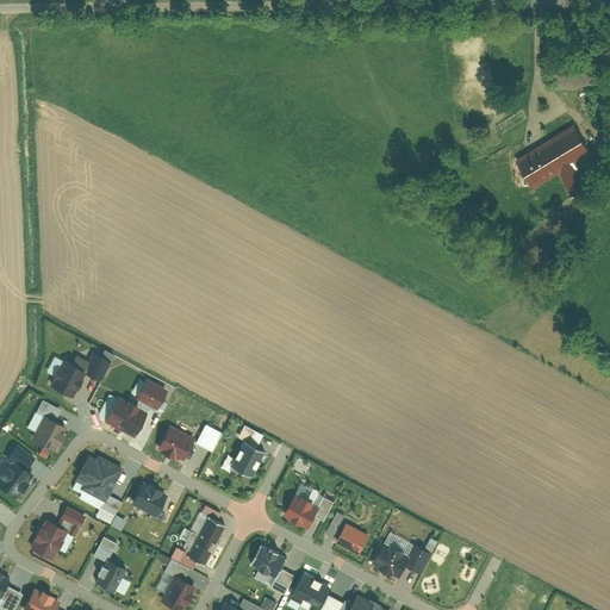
[(576,126),(516,163),(533,191),(560,174),(571,167),(592,154),(576,126)]
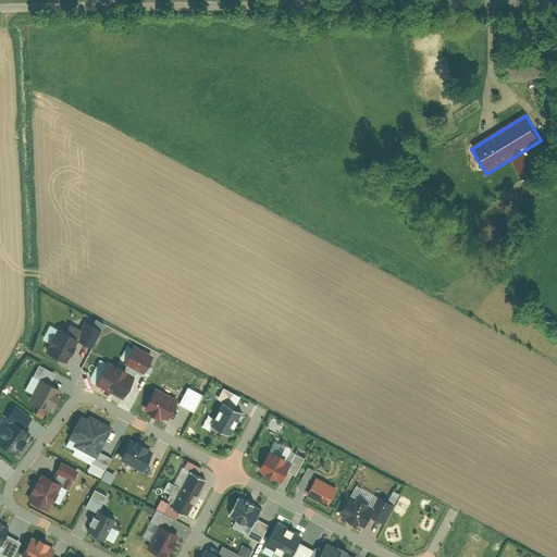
[(521,152),(511,159),(522,176),(532,171),(521,152)]
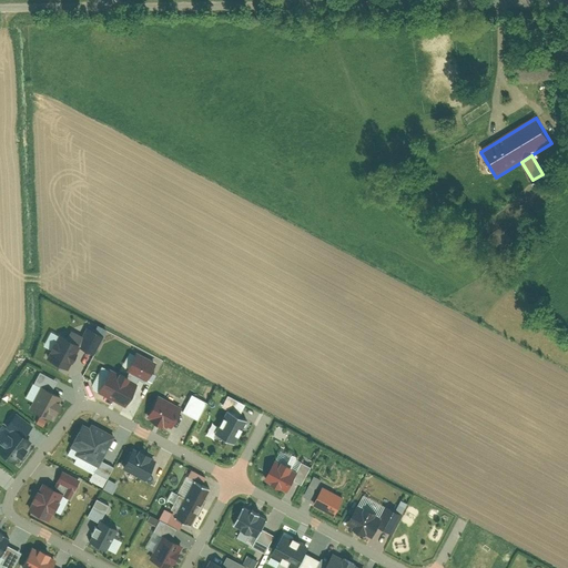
[(87,331),(80,351),(92,354),(99,334),(87,331)]
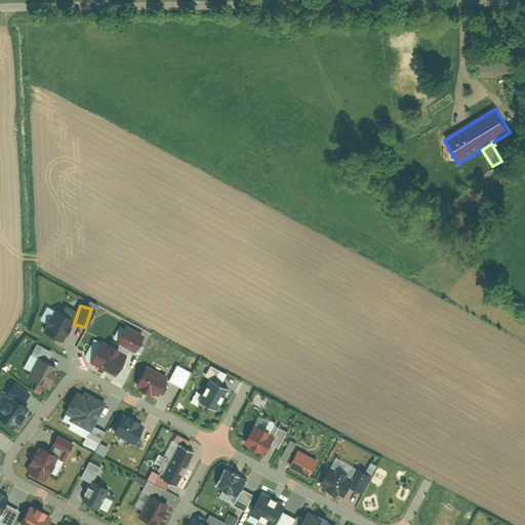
[(75,319),(56,309),(43,332),(62,342),(75,319)]
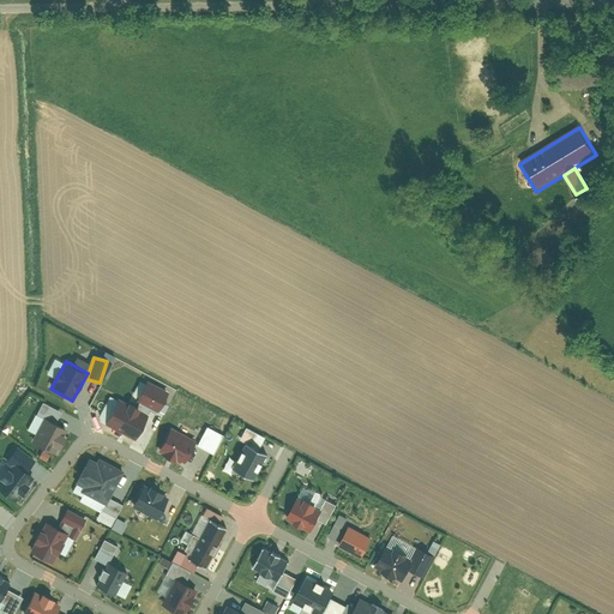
[(149,417),(115,402),(104,423),(138,439),(149,417)]
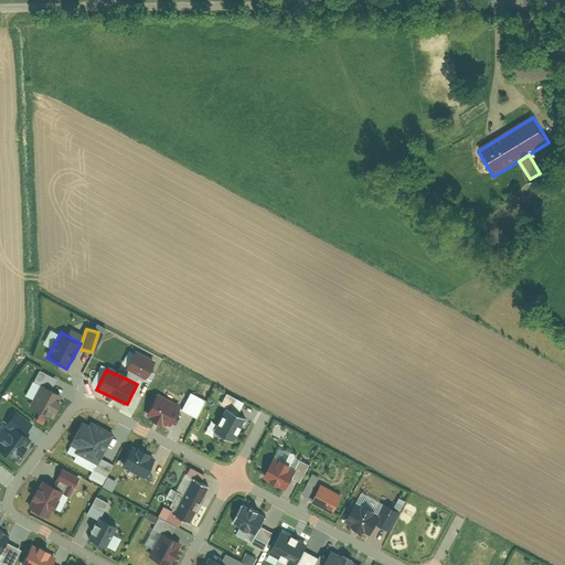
[(62,396),(40,386),(30,409),(51,419),(62,396)]
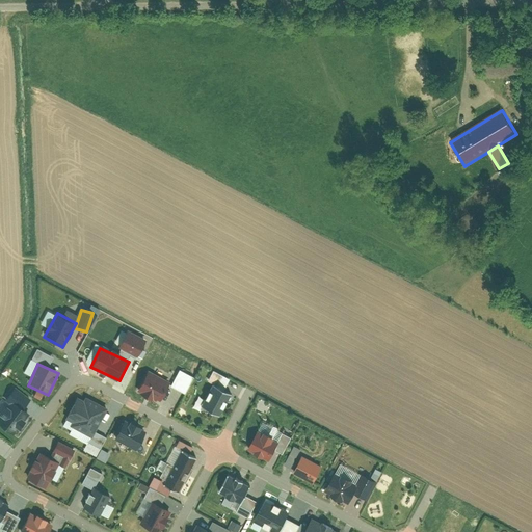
[(170,383),(148,371),(136,390),(159,403),(170,383)]
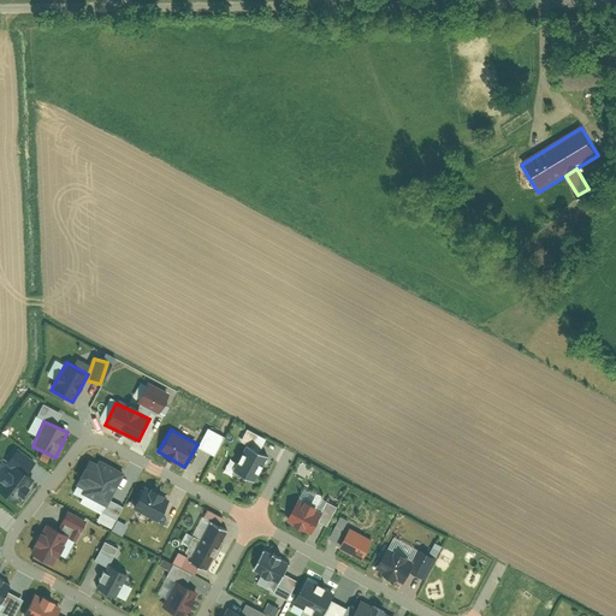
[(268,456),(246,445),(232,473),(255,484),(268,456)]
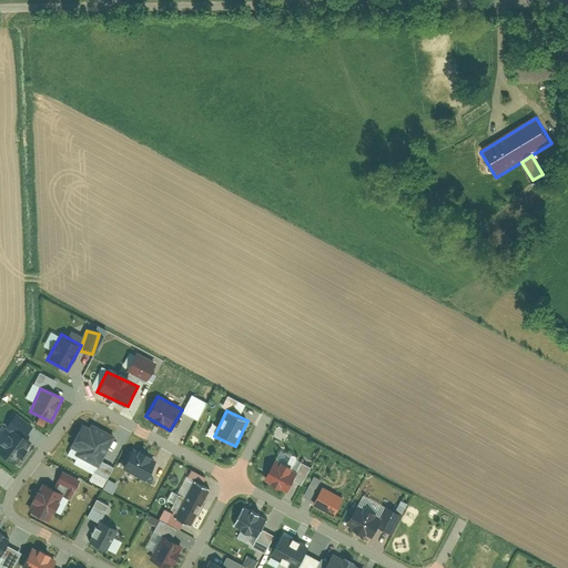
[(113,436),(83,421),(68,449),(98,466),(113,436)]
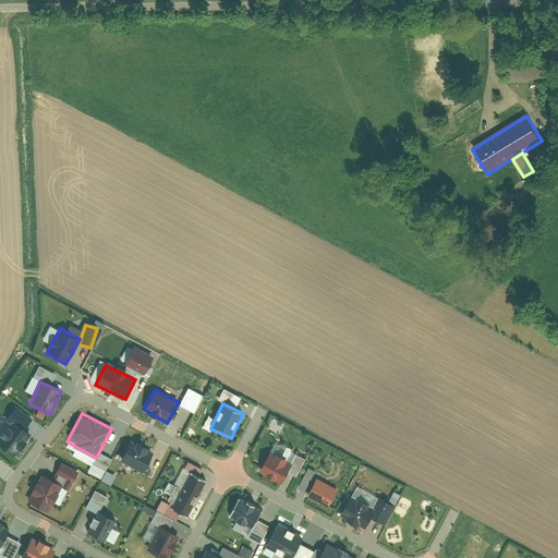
[(31,434),(13,421),(0,438),(0,446),(14,456),(31,434)]
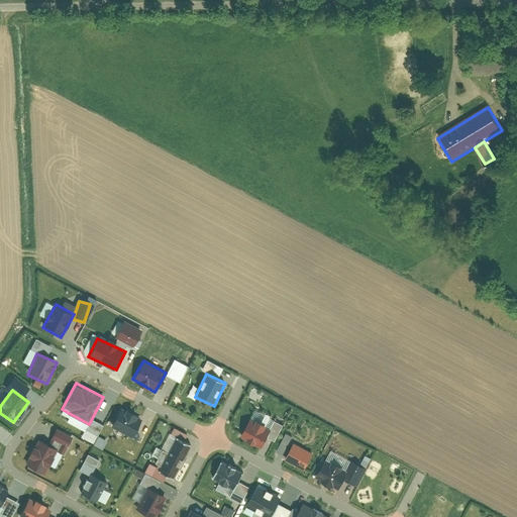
[(142,421),(120,408),(109,427),(132,439),(142,421)]
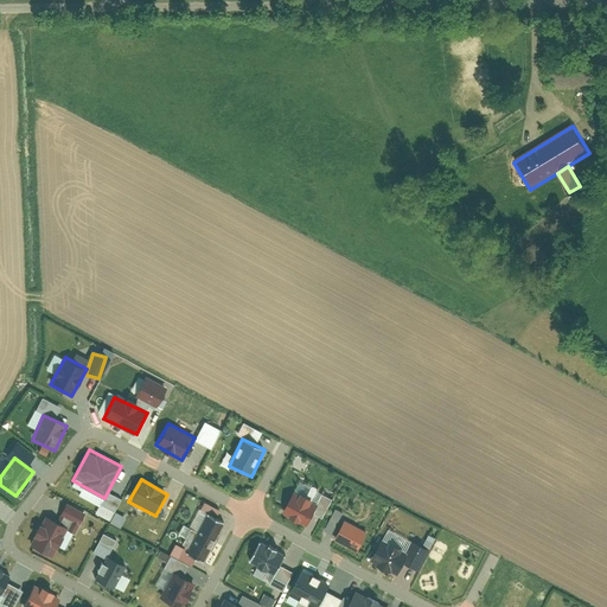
[(293,493),(282,515),(307,528),(318,506),(293,493)]
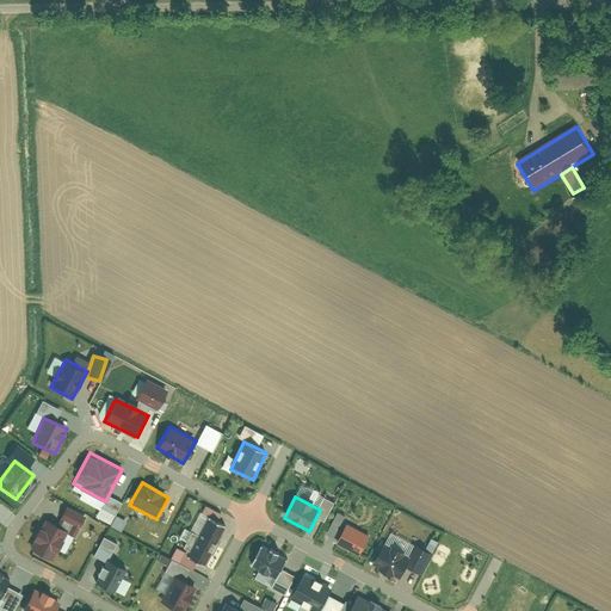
[(217,517),(218,512),(203,506),(201,511),(217,517)]
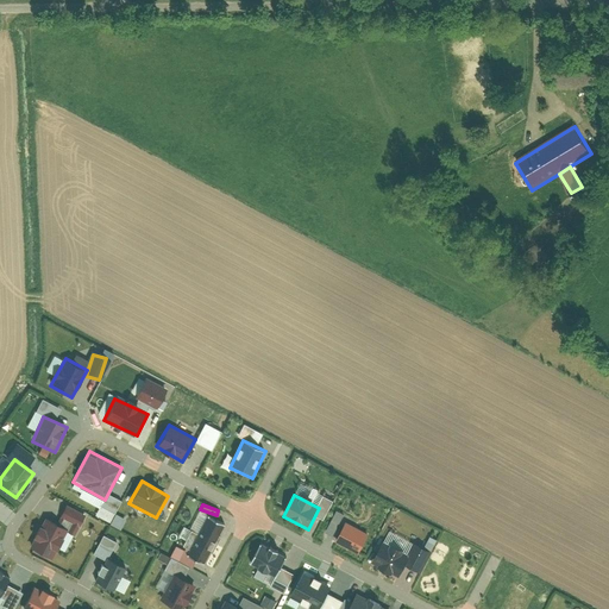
[(332,535),(344,513),(337,509),(324,531),(332,535)]
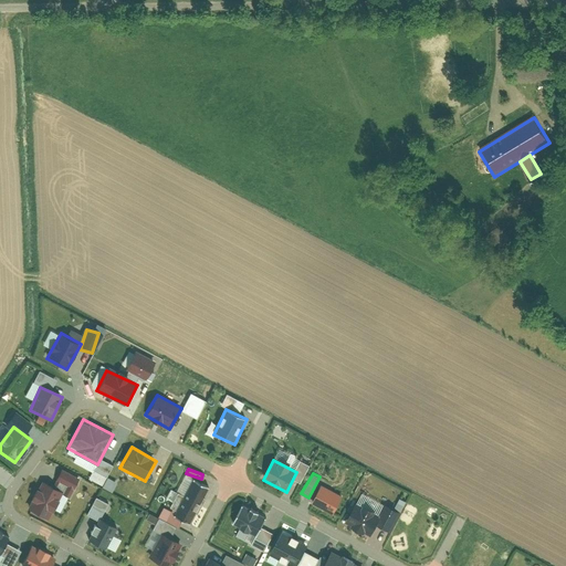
[(101,486),(111,491),(115,481),(105,477),(101,486)]
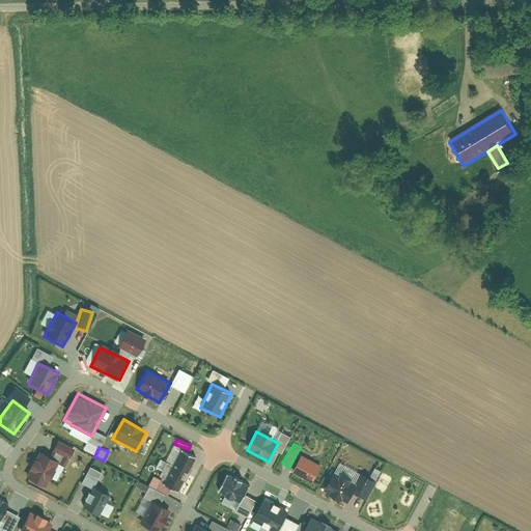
[(180,449),(172,465),(187,473),(196,456),(180,449)]
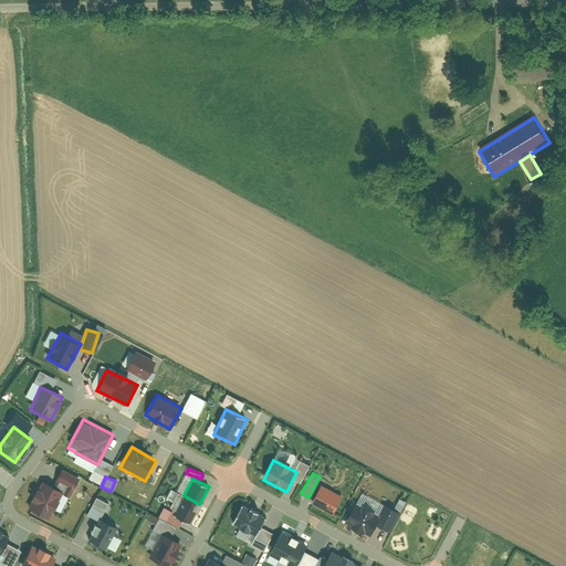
[(64,495),(42,483),(28,510),(50,522),(64,495)]
